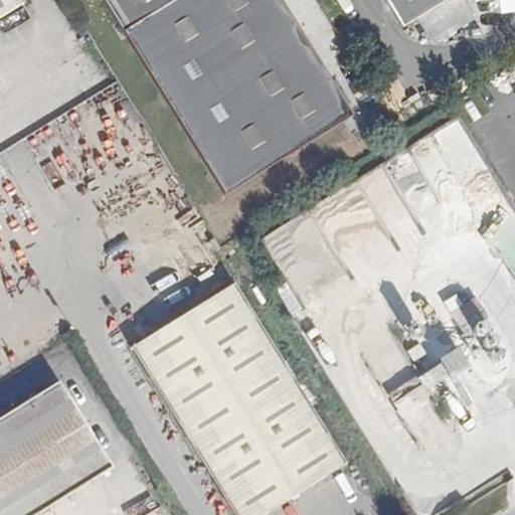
[(0,0),(0,20),(28,4),(25,0),(0,0)]
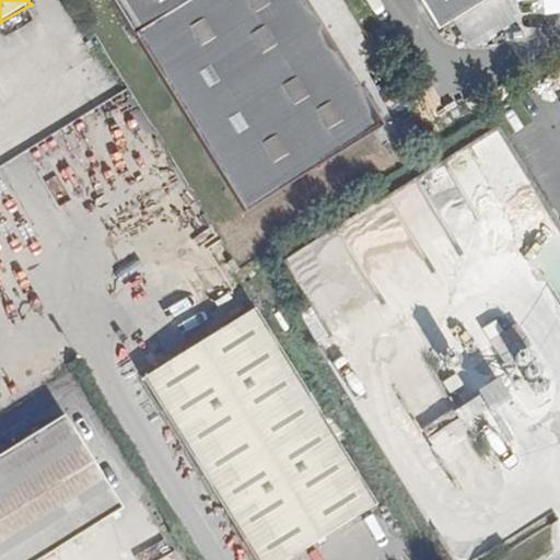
[(117,0),(245,208),(387,121),(310,0),(117,0)]
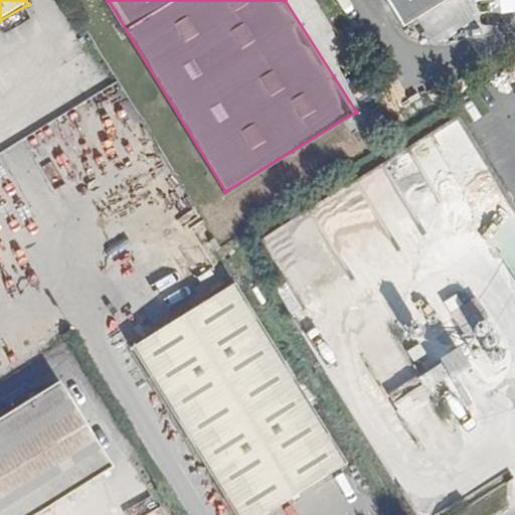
[(387,0),(403,24),(442,0),(387,0)]
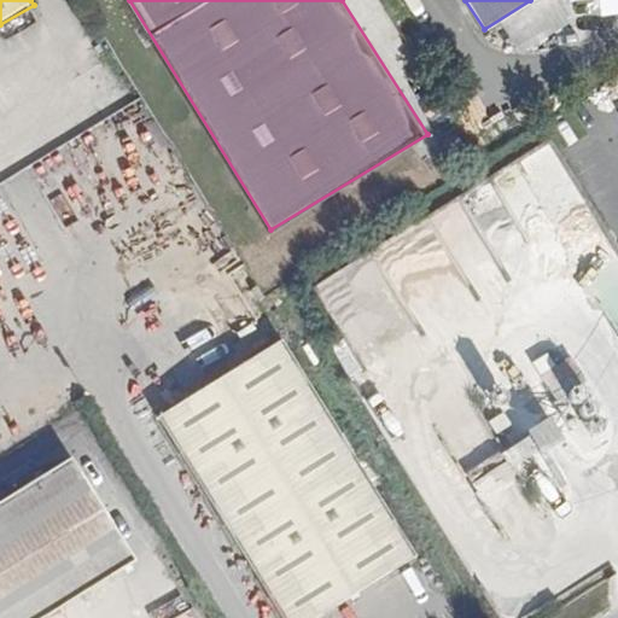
[(519,164),(499,175),(531,234),(552,223),(519,164)]
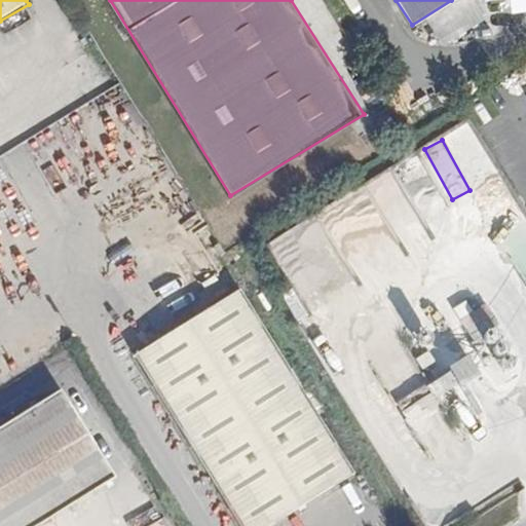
[(304,395),(238,288),(136,352),(242,525),(271,525),(354,475),(321,420),(304,395)]
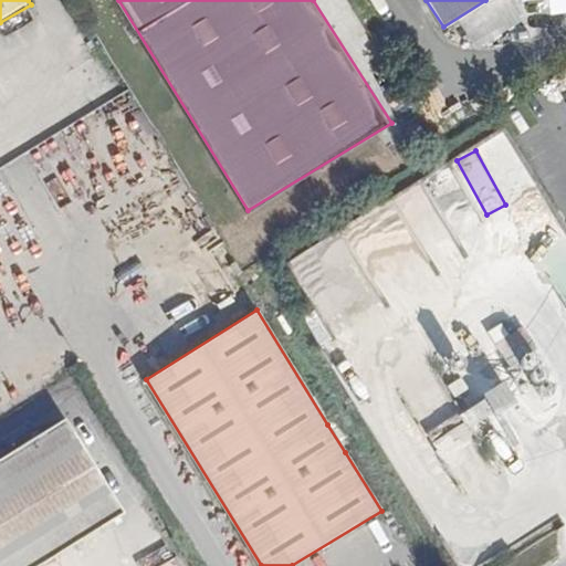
[(327,425),(345,452),(357,443),(338,417),(327,425)]
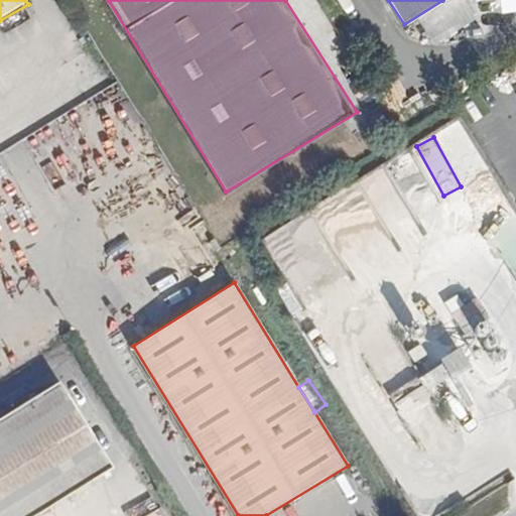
[(0,515),(33,515),(112,469),(58,384),(0,419),(0,515)]
